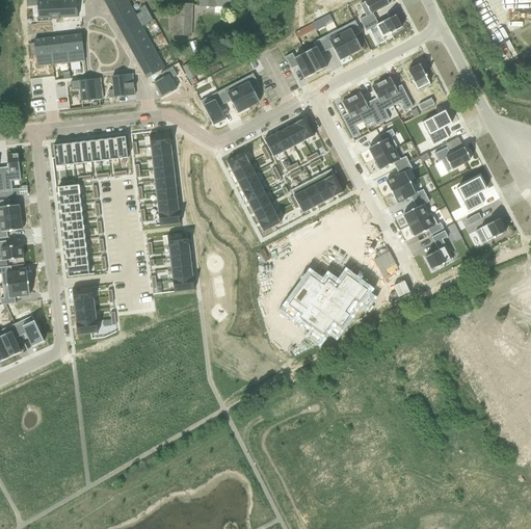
[(38,0),(38,3),(38,17),(46,16),(52,16),(52,17),(59,17),(58,0),(38,0)]
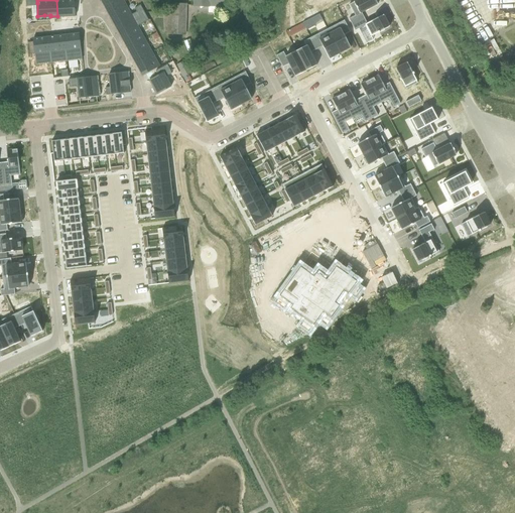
[(56,0),(57,16),(58,16),(58,15),(76,14),(75,0),(56,0)]
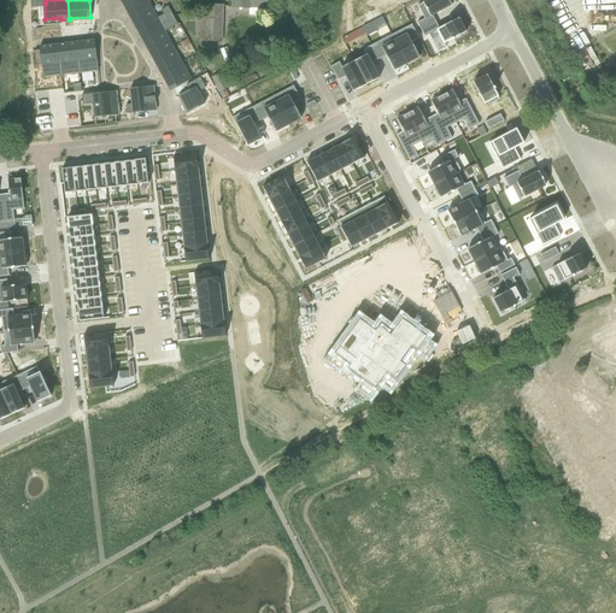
[(123,0),(128,10),(147,0),(123,0)]
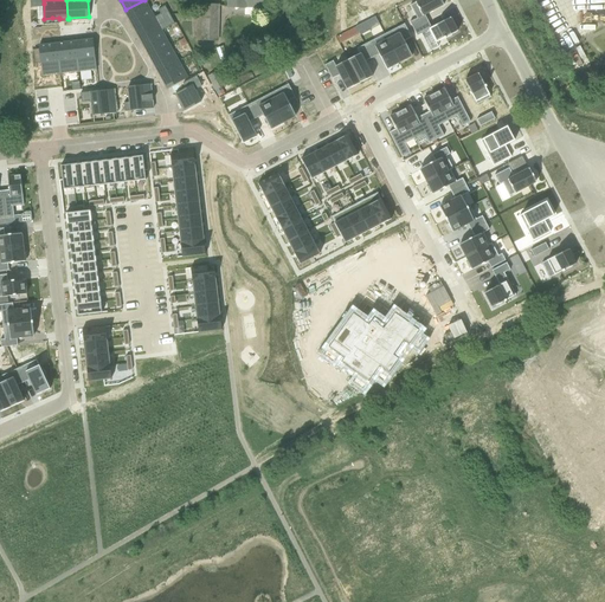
[(145,0),(126,10),(135,26),(161,12),(161,11),(155,14),(148,0),(145,0)]
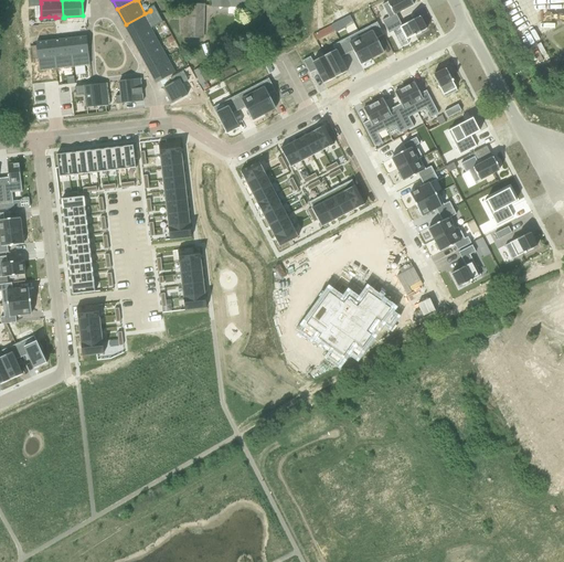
[(318,0),(320,35),(340,34),(339,0),(318,0)]
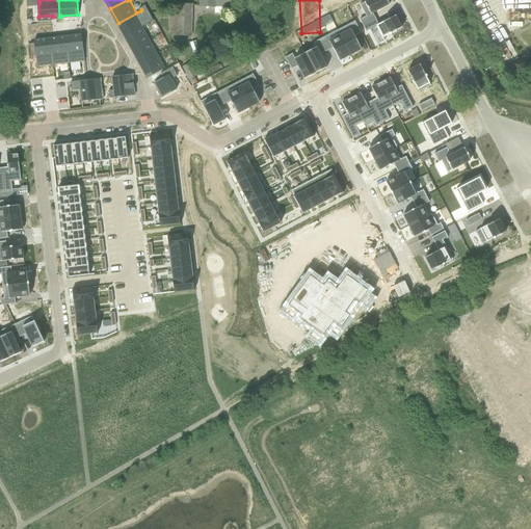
[(367,14),(361,17),(364,23),(376,16),(373,10),(390,2),(389,0),(365,0),(361,2),(367,14)]
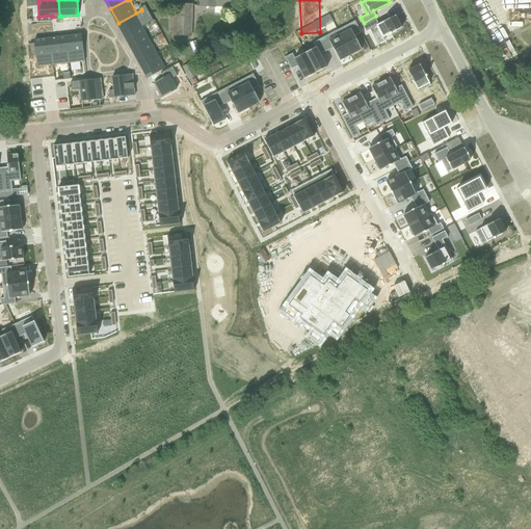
[(193,33),(193,1),(180,1),(180,14),(170,14),(170,33),(193,33)]
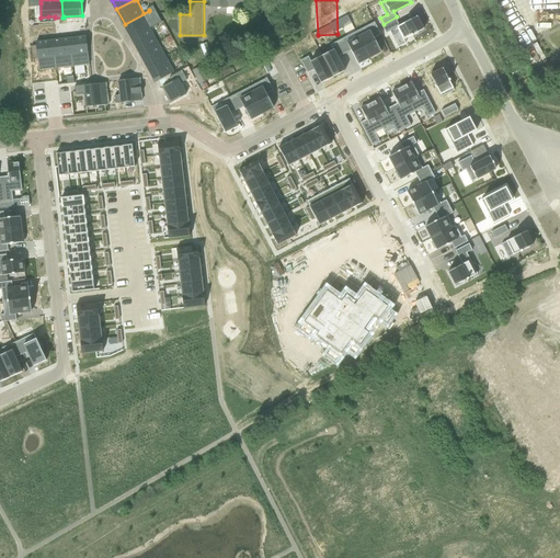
[(149,11),(125,24),(129,22),(135,33),(162,19),(156,7),(149,11)]
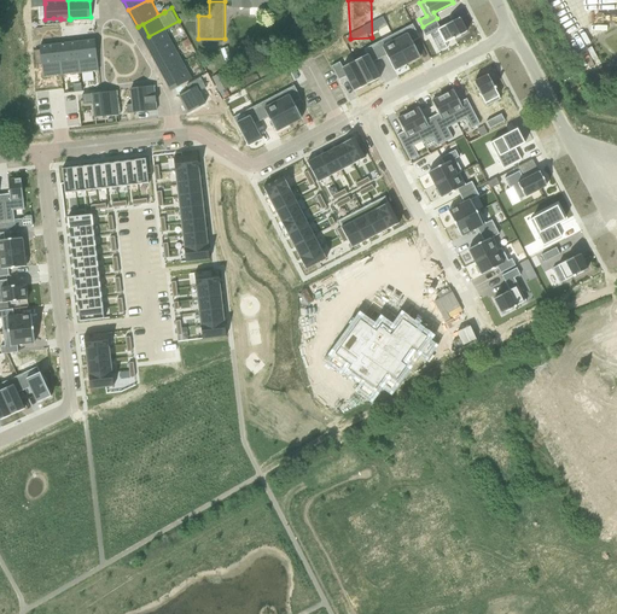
[(437,18),(423,27),(426,34),(438,28),(446,41),(453,36),(454,37),(455,36),(461,33),(467,29),(463,21),(460,16),(458,17),(457,17),(441,25),(437,18)]
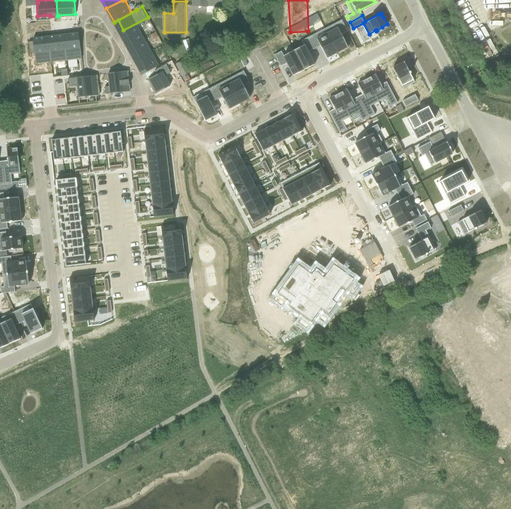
[(123,30),(119,32),(127,46),(144,36),(137,23),(148,17),(123,30)]
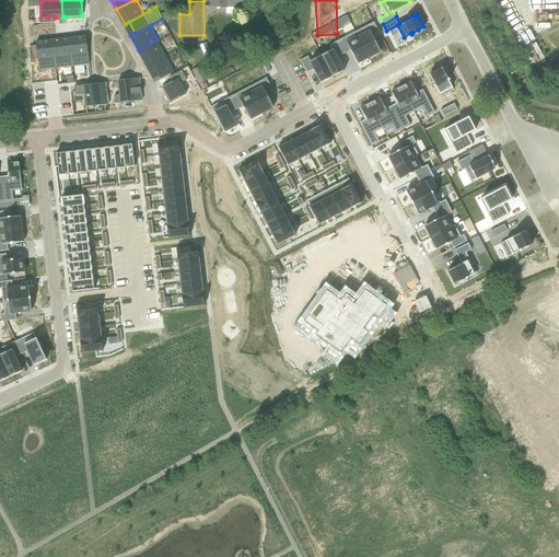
[(374,20),(356,28),(370,56),(381,49),(374,36),(381,32),(374,20)]
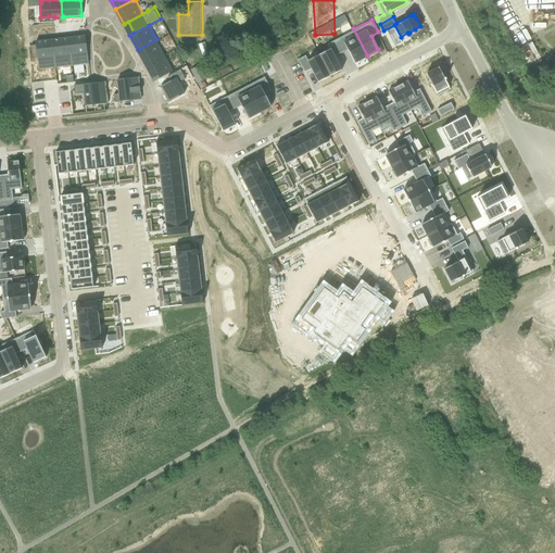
[(341,35),(336,38),(342,51),(349,48),(354,59),(355,61),(360,59),(367,55),(353,28),(341,35)]
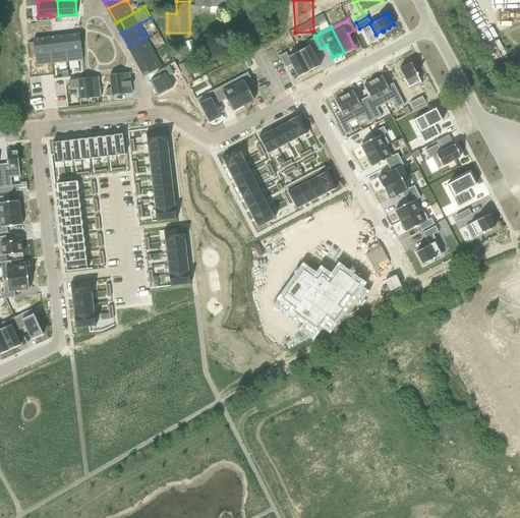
[(80,32),(64,33),(67,59),(83,57),(80,32)]
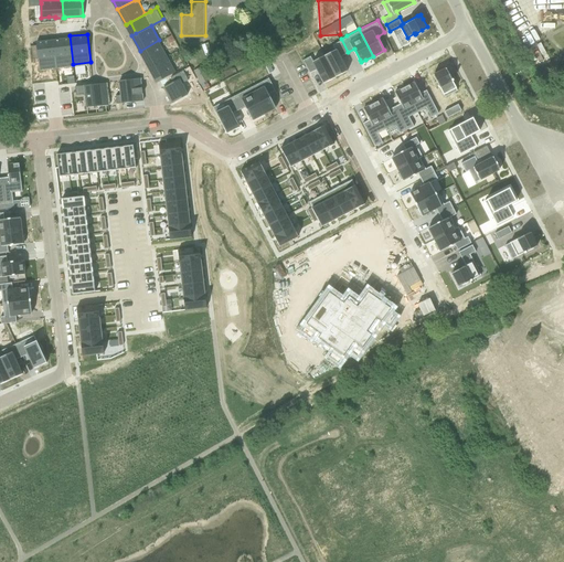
[(70,35),(53,38),(56,66),(73,64),(70,35)]
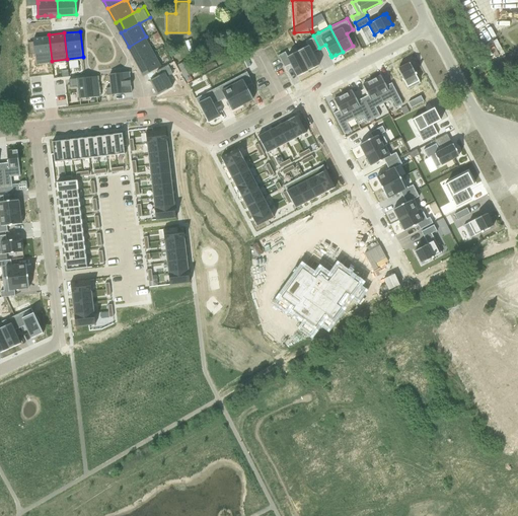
[(49,34),(33,37),(34,40),(34,46),(37,63),(52,61),(49,34)]
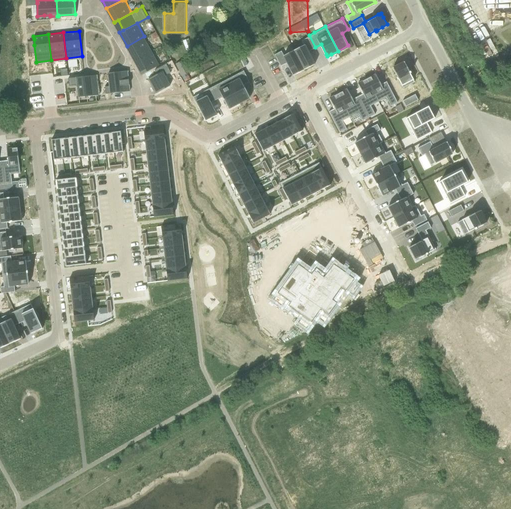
[(304,43),(294,48),(305,68),(315,62),(309,50),(315,47),(309,35),(302,38),(304,43)]
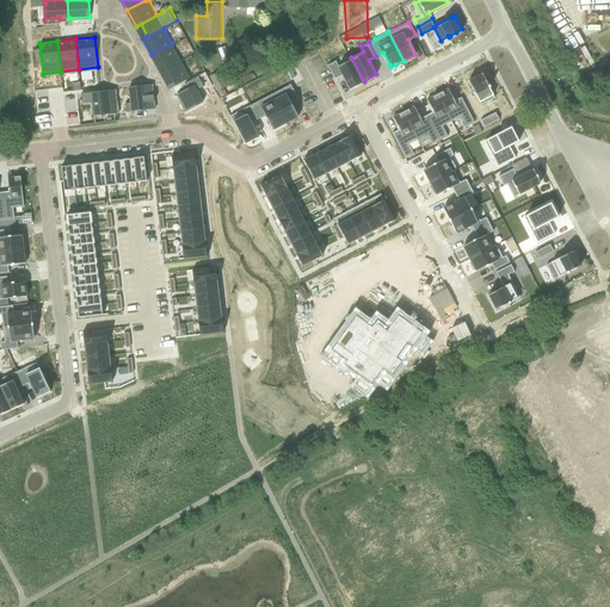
[(172,43),(152,55),(160,70),(182,59),(172,43)]
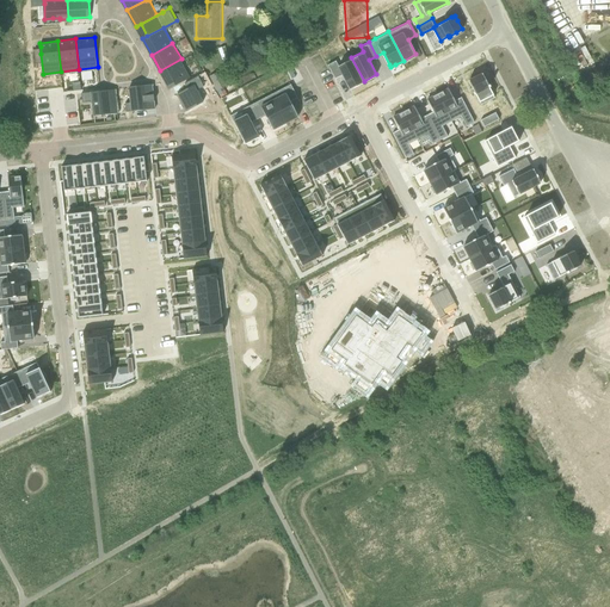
[(337,59),(328,62),(336,76),(343,73),(351,87),(364,81),(351,57),(339,64),(337,59)]
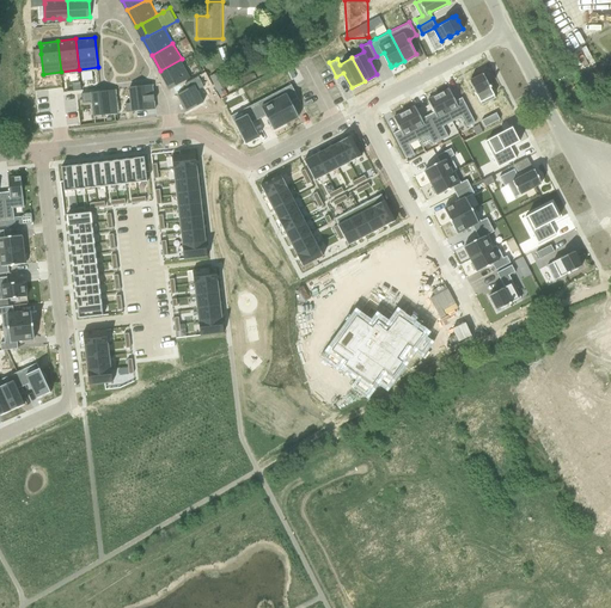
[(182,59),(160,71),(170,87),(190,75),(182,59)]
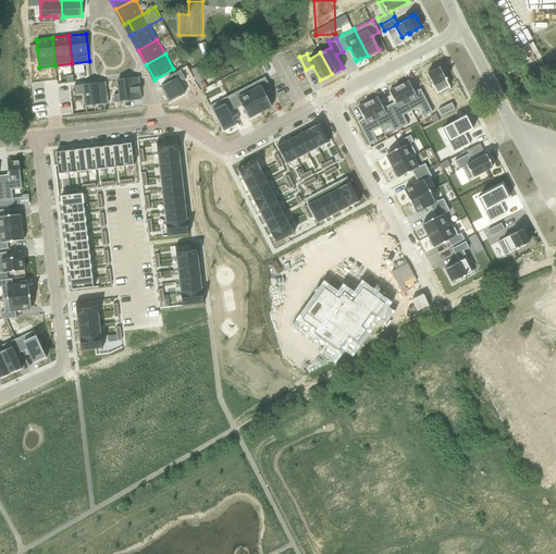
[(200,63),(193,68),(199,81),(207,76),(200,63)]
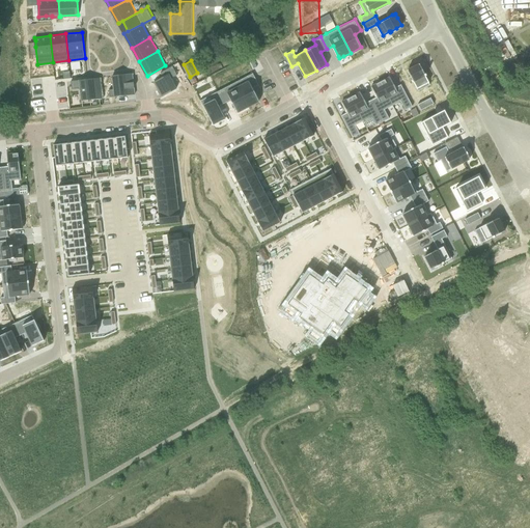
[(412,66),(408,68),(409,71),(418,89),(430,83),(426,74),(425,73),(423,66),(422,67),(419,62),(412,66)]
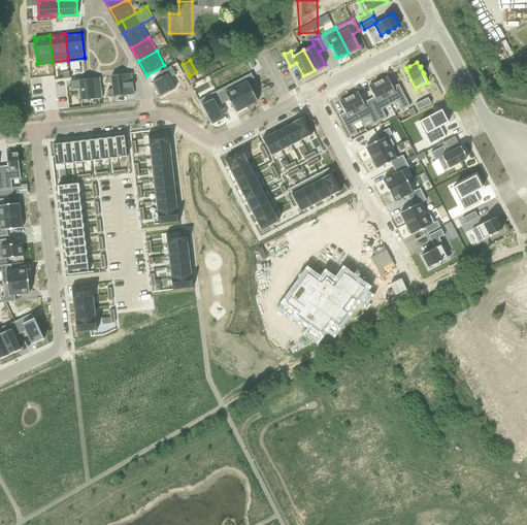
[(163,74),(153,79),(161,94),(175,87),(171,78),(170,76),(176,72),(172,64),(160,70),(163,74)]
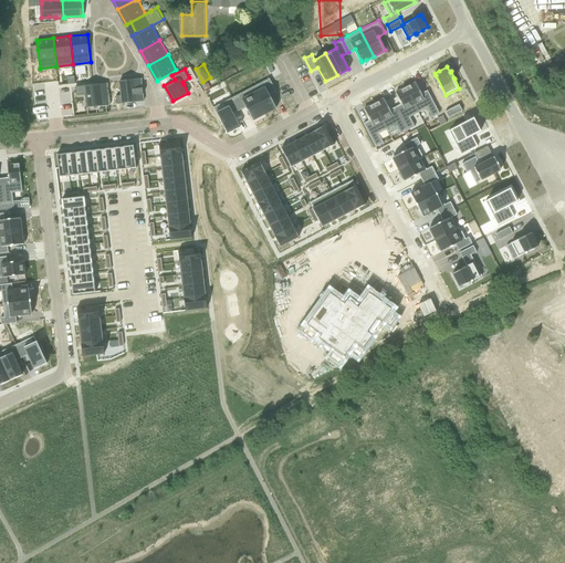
[(270,75),(251,85),(265,112),(272,108),(276,106),(275,104),(270,93),(276,89),(270,75)]
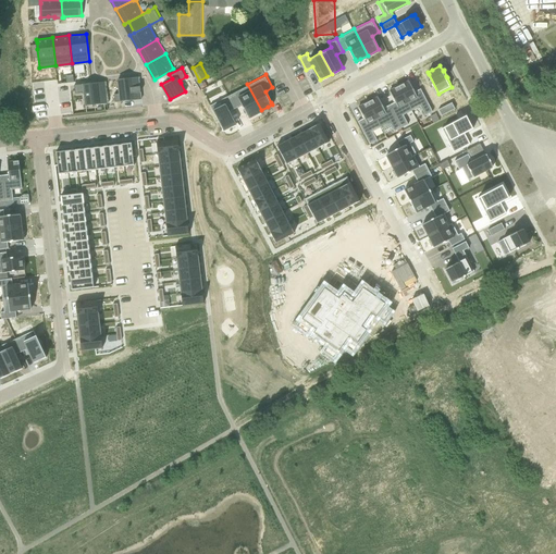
[(120,91),(114,91),(115,100),(121,99),(141,97),(141,90),(141,89),(140,85),(140,84),(139,75),(120,77),(118,78),(119,79),(118,79),(120,91)]
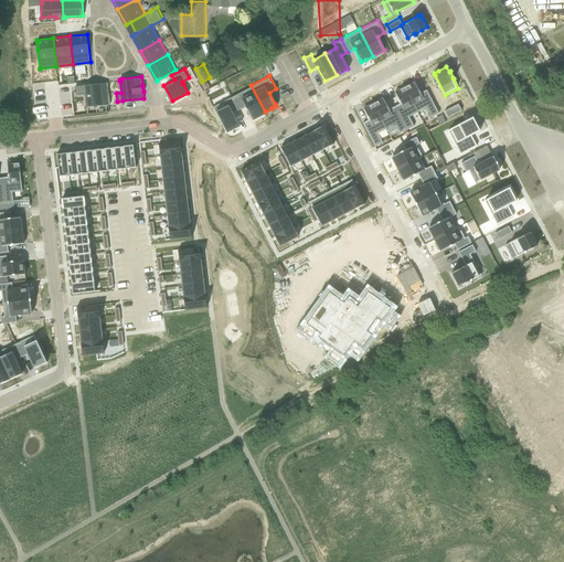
[(415,80),(405,85),(418,110),(427,106),(432,115),(439,112),(427,87),(421,91),(415,80)]
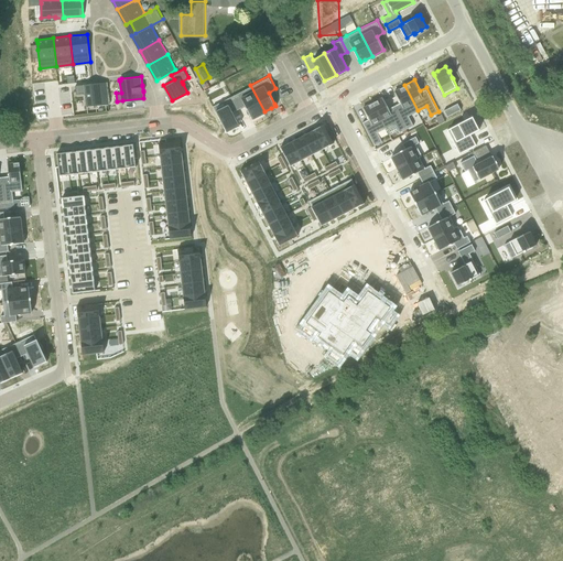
[(106,81),(76,84),(76,93),(86,92),(87,105),(109,103),(106,81)]
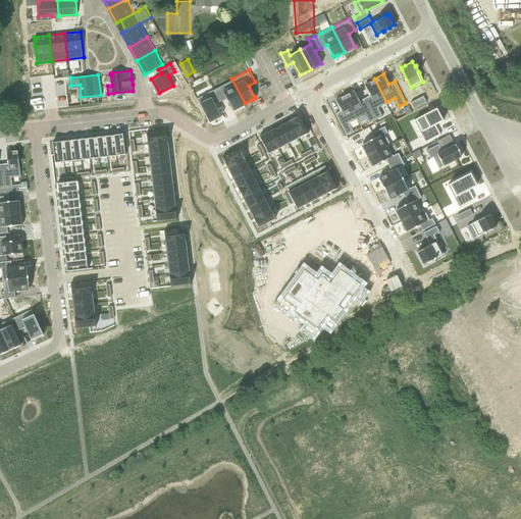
[(231,79),(215,88),(221,100),(227,97),(233,109),(245,103),(231,79)]
